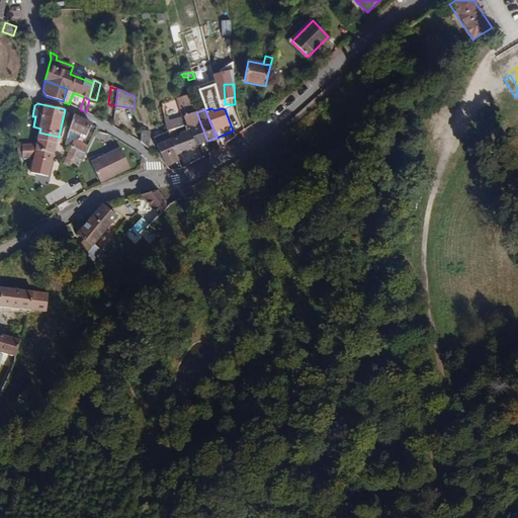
[(196,112),(166,122),(168,133),(172,131),(186,126),(188,131),(196,147),(207,142),(207,141),(196,112)]
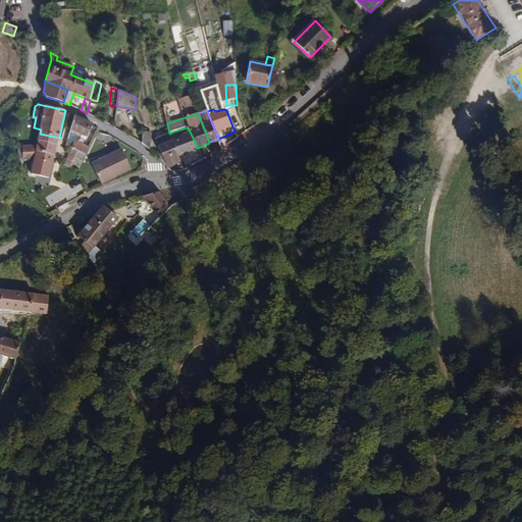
[(86,137),(92,125),(75,116),(71,129),(86,137)]
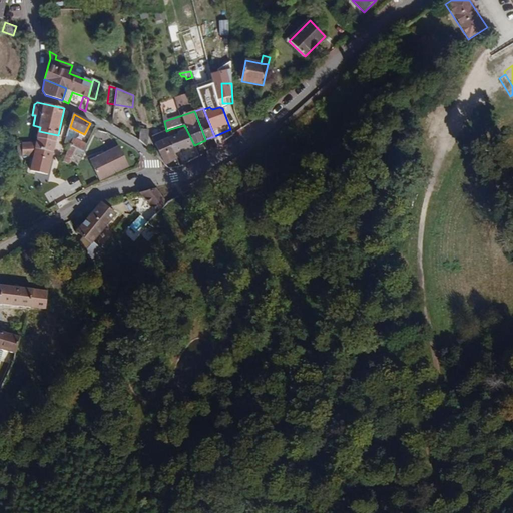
[(173,137),(167,139),(175,154),(195,146),(194,145),(186,129),(178,133),(176,132),(174,133),(175,136),(173,137)]
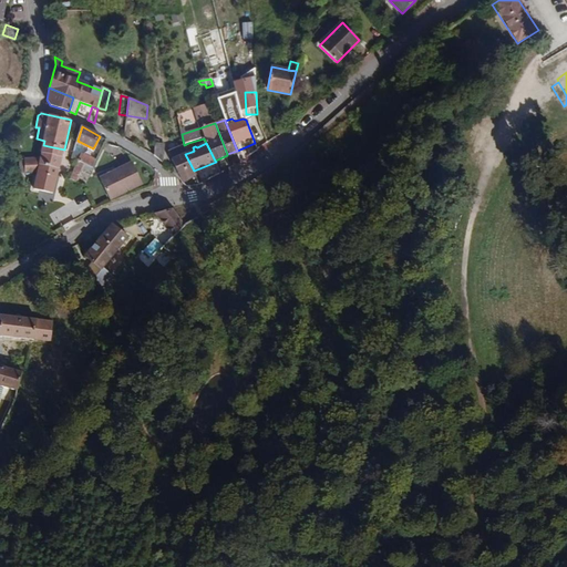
[(155,144),(154,156),(164,164),(165,144),(155,144)]
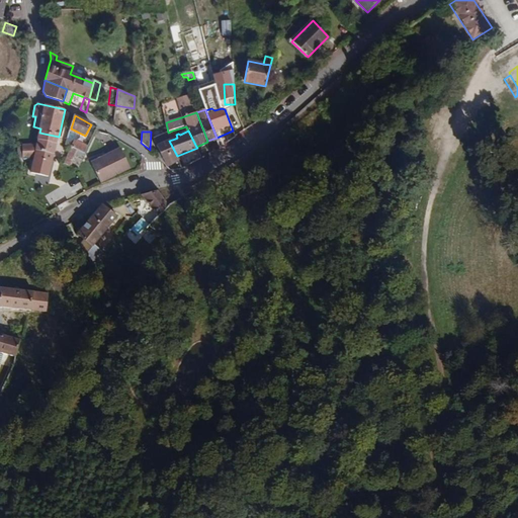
[(59,137),(39,133),(36,146),(34,158),(53,162),(59,137)]
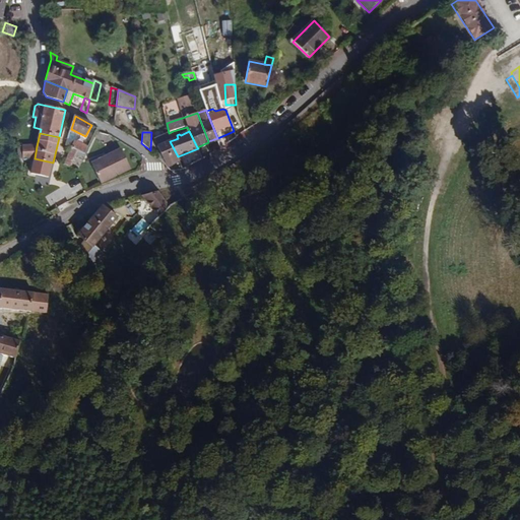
[(85,154),(89,147),(74,140),(76,136),(69,133),(66,144),(72,147),(79,151),(85,154)]
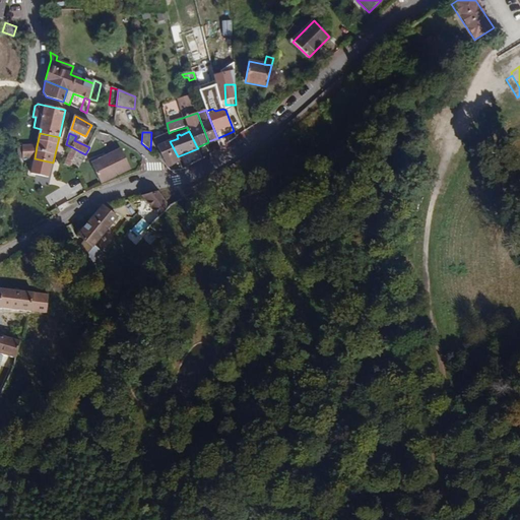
[(170,141),(169,133),(155,139),(158,146),(170,141)]
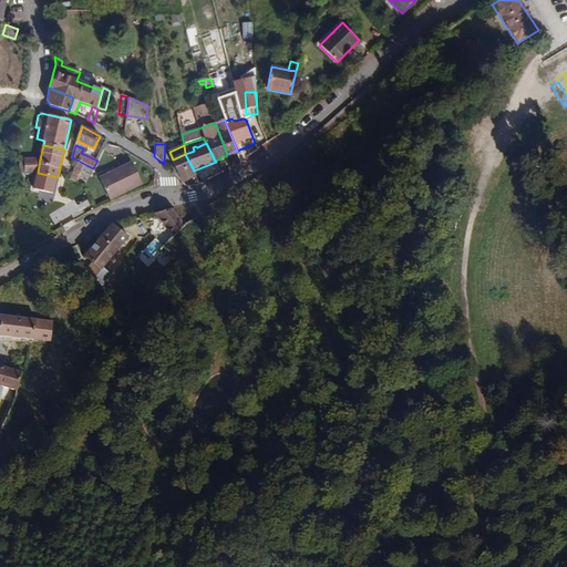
[(185,154),(173,160),(172,161),(184,183),(196,176),(194,171),(185,154)]
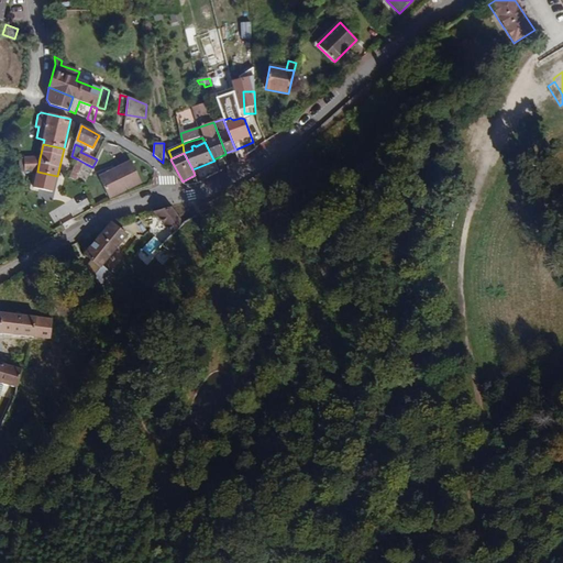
[(25,158),(24,172),(37,172),(40,158),(25,158)]
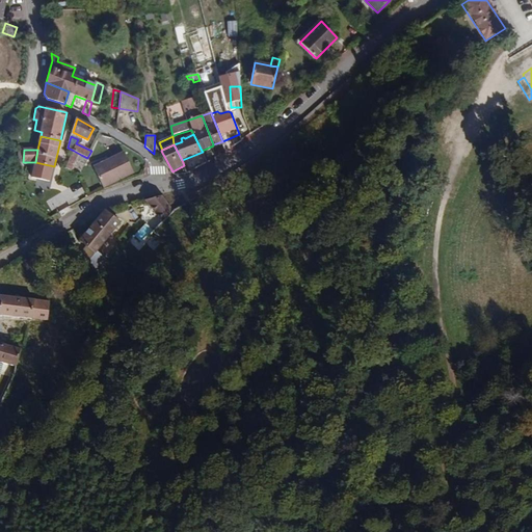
[(70,166),(69,170),(74,171),(79,159),(81,155),(74,151),(68,165),(70,166)]
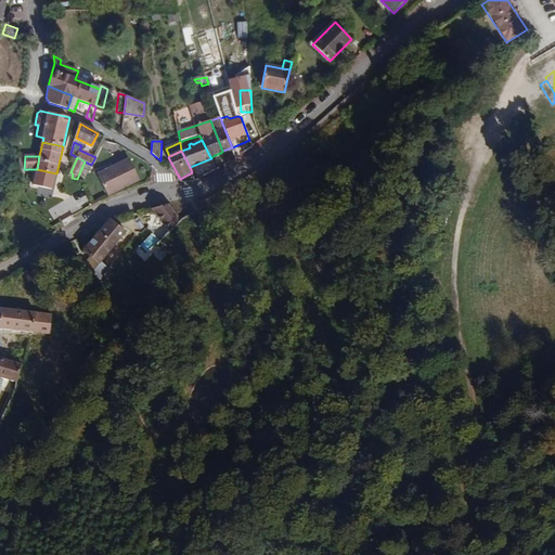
[(116,169),(100,178),(108,196),(140,180),(129,158),(115,166),(116,169)]
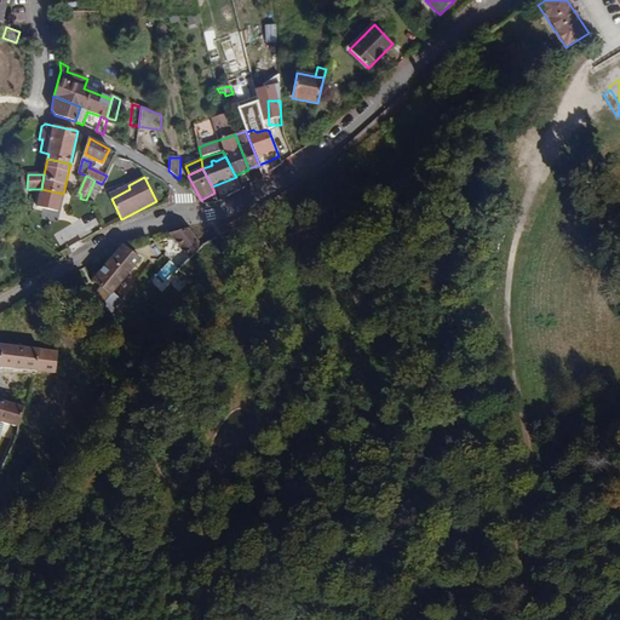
[(95,181),(92,185),(101,190),(104,185),(102,184),(95,181)]
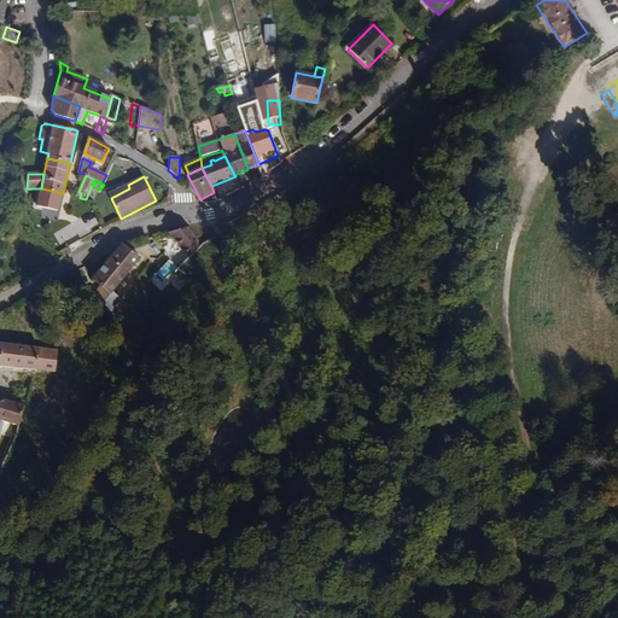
[(109,194),(111,198),(129,188),(128,185),(109,194)]
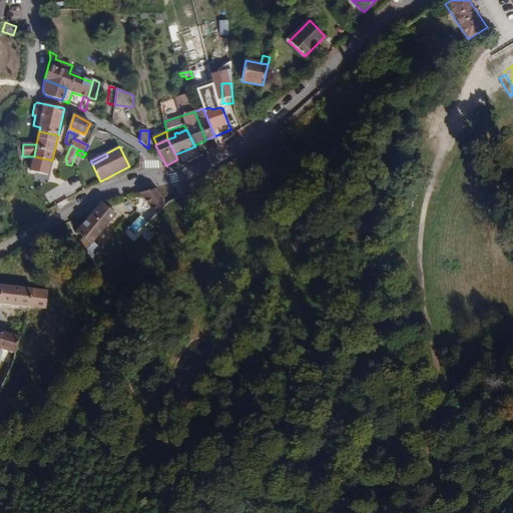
[(155,215),(167,204),(156,188),(140,194),(155,215)]
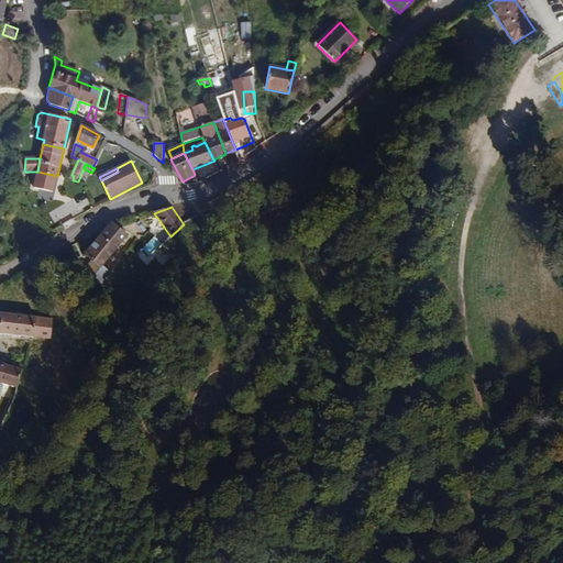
[(128,235),(111,222),(84,255),(91,262),(85,269),(102,287),(112,274),(102,266),(128,235)]
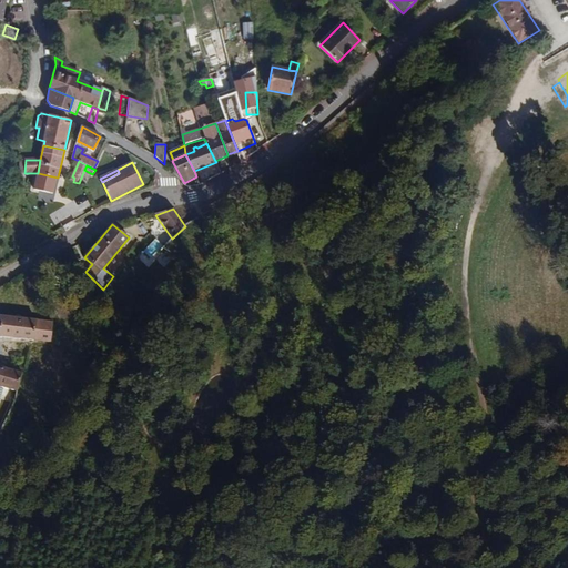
[(148,265),(164,247),(155,239),(138,256),(148,265)]
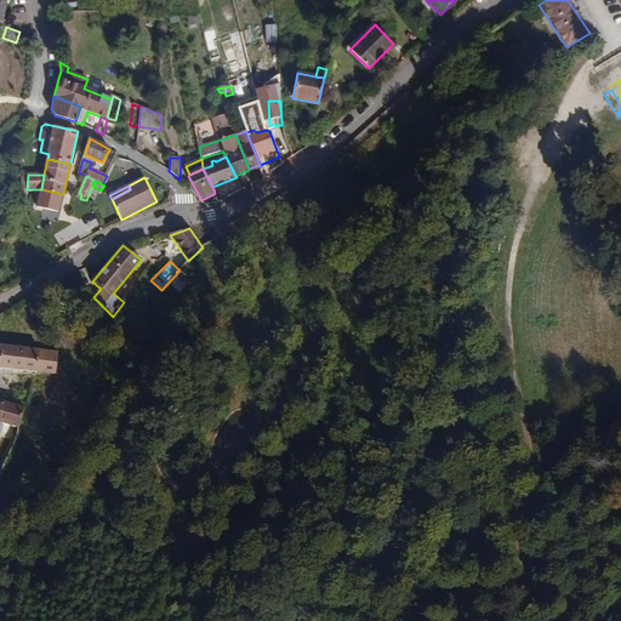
[(0,368),(36,372),(39,349),(0,345),(0,368)]
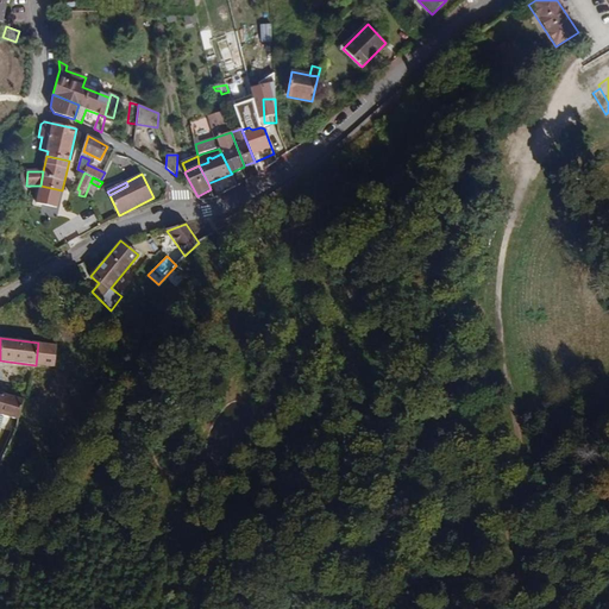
[(100,376),(106,380),(110,370),(104,368),(100,376)]
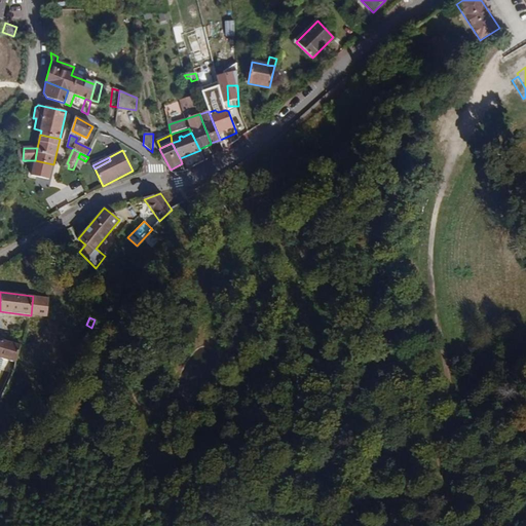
[(0,341),(0,358),(15,362),(21,345),(0,340),(0,341)]
